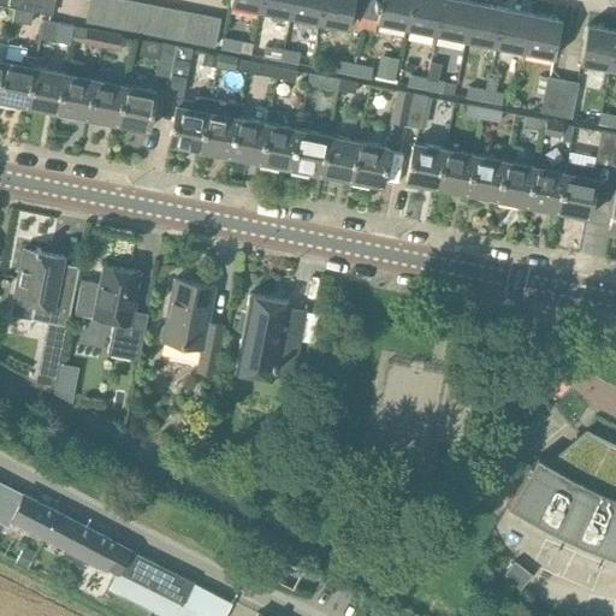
[(23,0),(0,0),(0,4),(3,4),(0,18),(0,25),(10,28),(12,21),(15,6),(22,9),(23,0)]
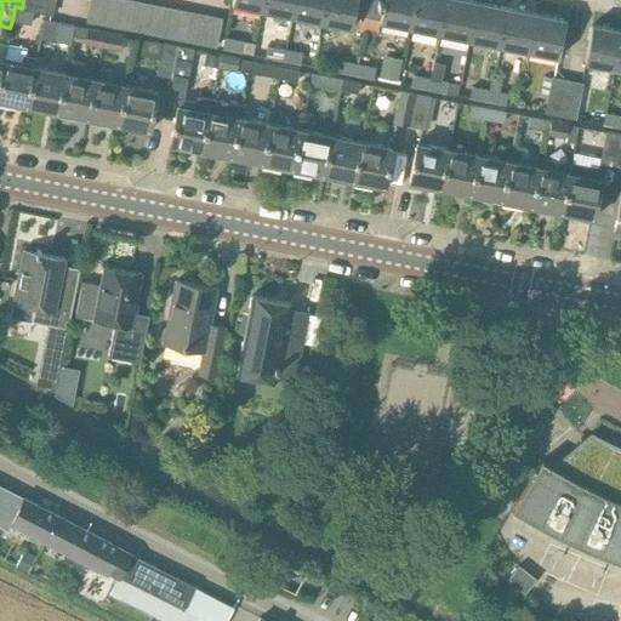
[(55,1),(51,0),(23,0),(22,9),(15,6),(12,21),(30,24),(33,11),(52,15),(55,1)]
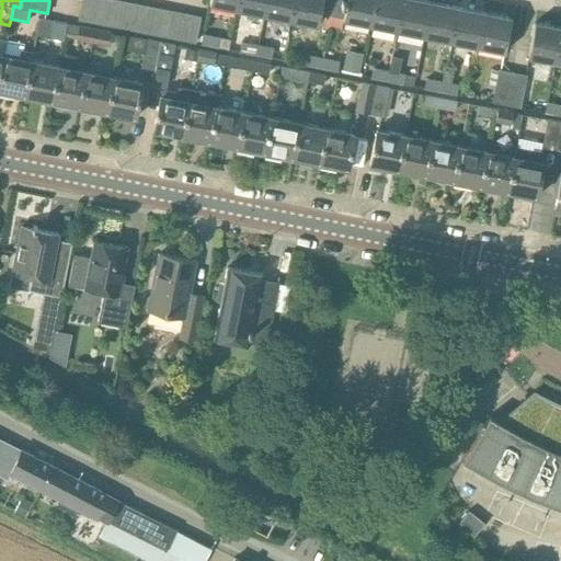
[(92,22),(95,0),(82,0),(79,19),(92,22)]
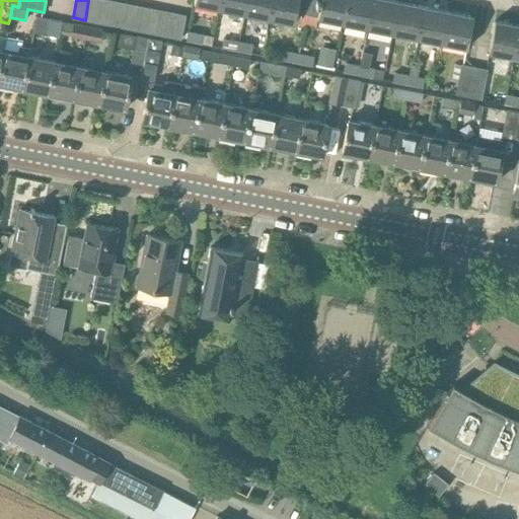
[(88,0),(85,20),(96,22),(100,0),(88,0)]
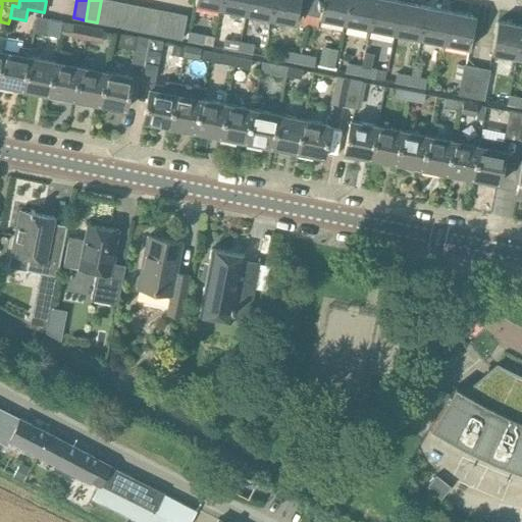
[(110,0),(101,0),(97,22),(109,24),(114,1),(110,0)]
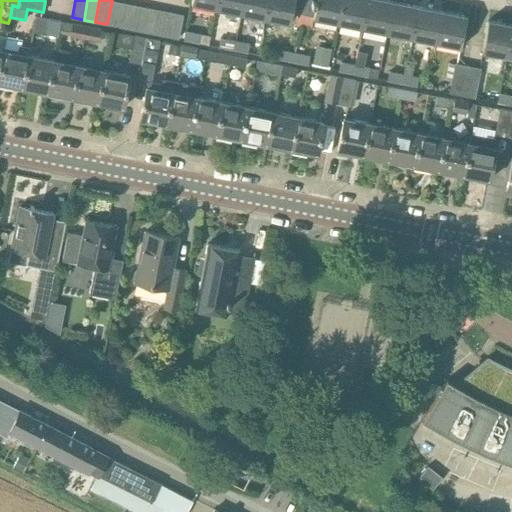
[(217,0),(216,8),(240,13),(242,0),(217,0)]
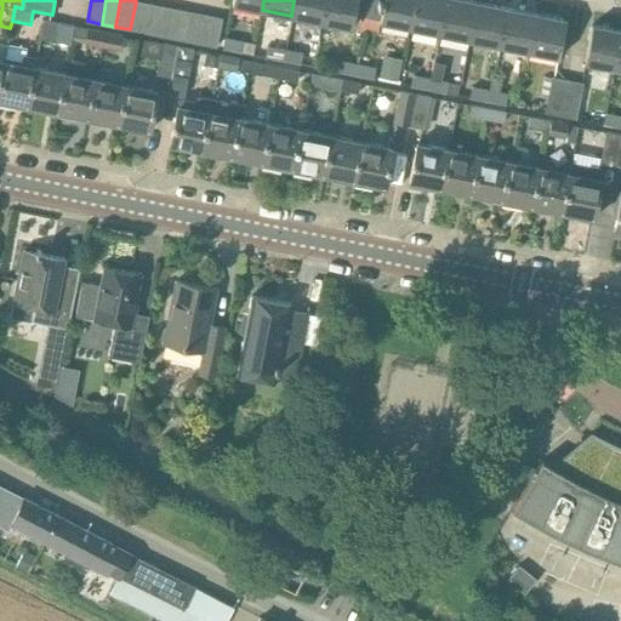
[(294,0),(291,16),(320,22),(325,0),(294,0)]
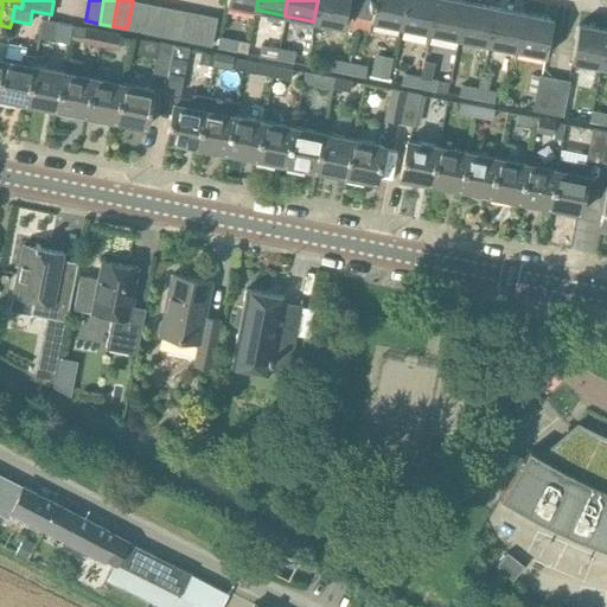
[(346,12),(349,0),(318,0),(313,21),(344,27),(346,12)]
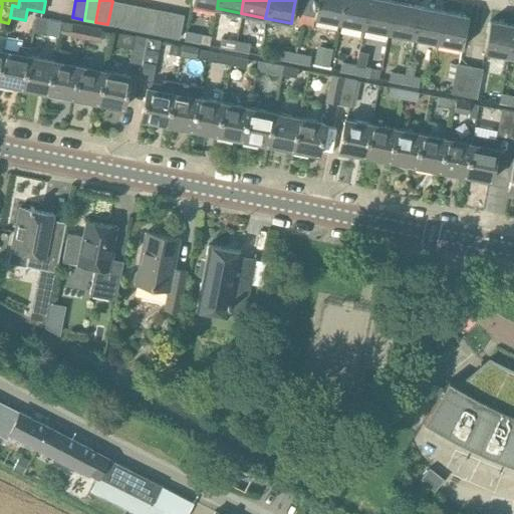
[(295,0),(293,10),(314,15),(316,0),(295,0)]
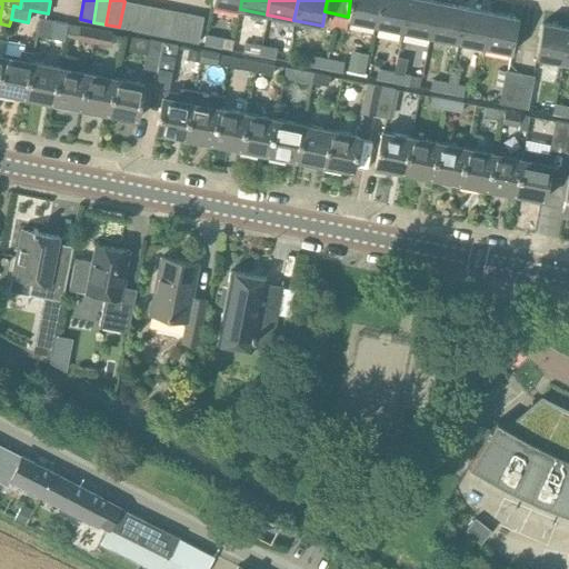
[(380,0),(350,0),(348,17),(348,19),(375,25),(380,0)]
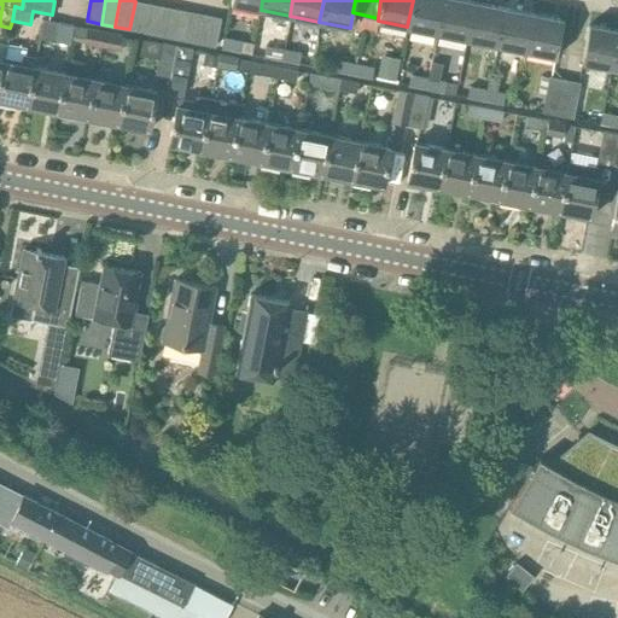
[(413,0),(407,27),(437,33),(442,0),(413,0)]
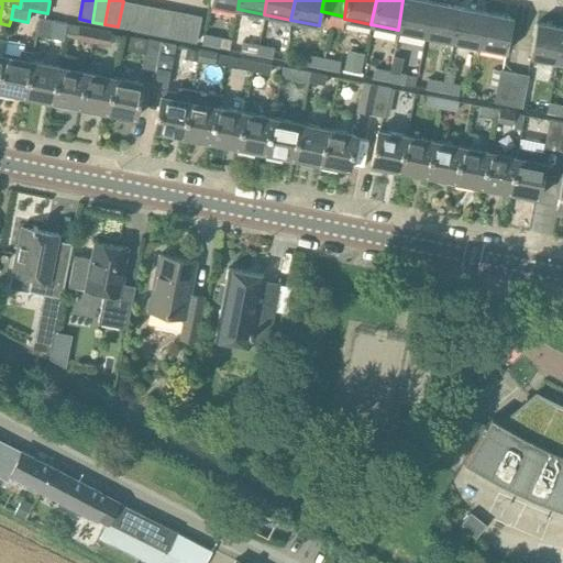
[(403,0),(398,30),(424,35),(431,1),(427,0),(403,0)]
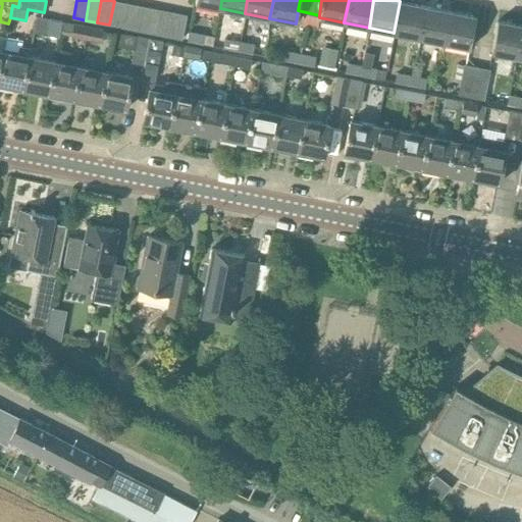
[(121,28),(125,3),(114,1),(109,24),(121,28)]
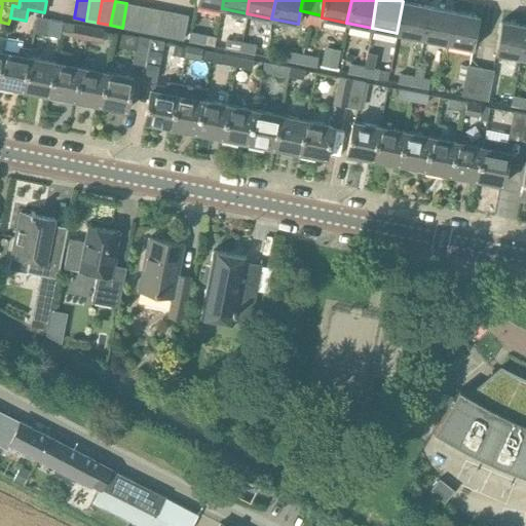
[(428,6),(403,1),(397,33),(422,38),(428,6)]
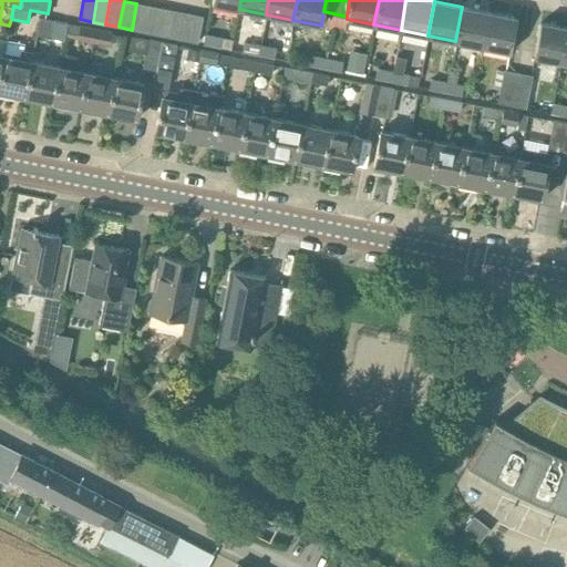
[(145,32),(151,6),(136,3),(132,30),(145,32)]
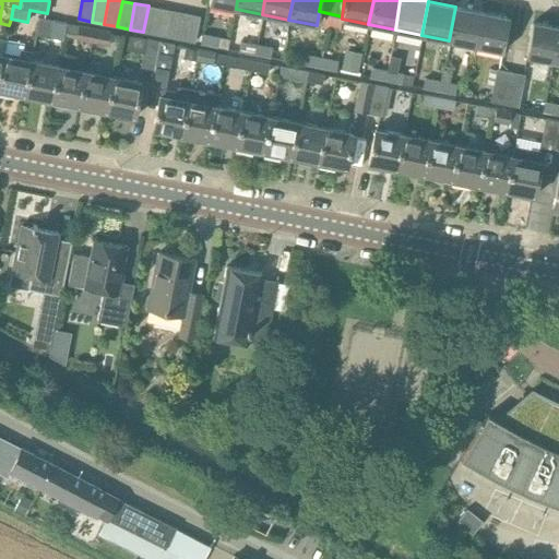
[(155,34),(161,9),(149,6),(143,32),(155,34)]
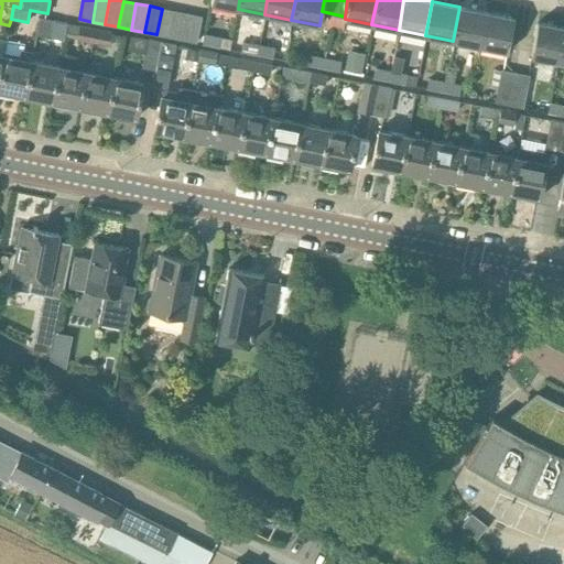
[(459,7),(453,41),(479,46),(486,12),(459,7)]
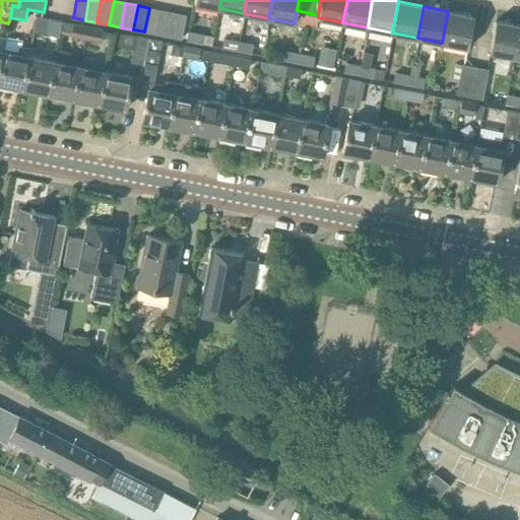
[(156,35),(161,10),(149,8),(144,31),(156,35)]
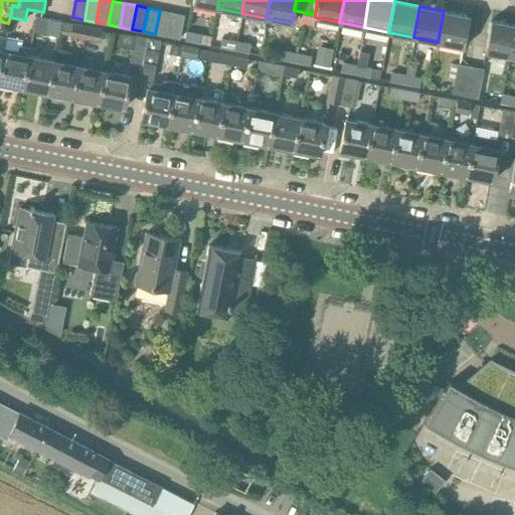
[(167,36),(172,13),(160,10),(155,34),(167,36)]
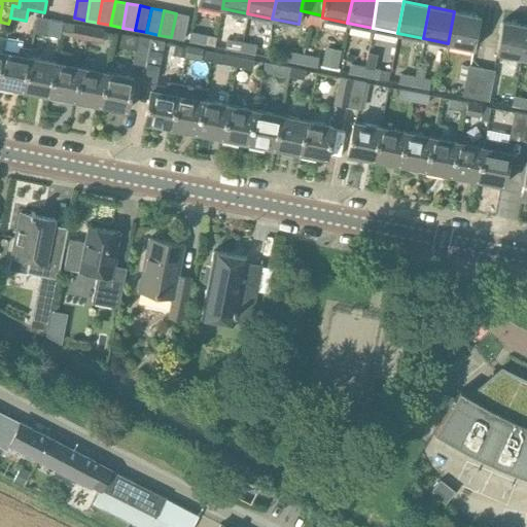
[(454,11),(448,43),(473,48),(480,15),(454,11)]
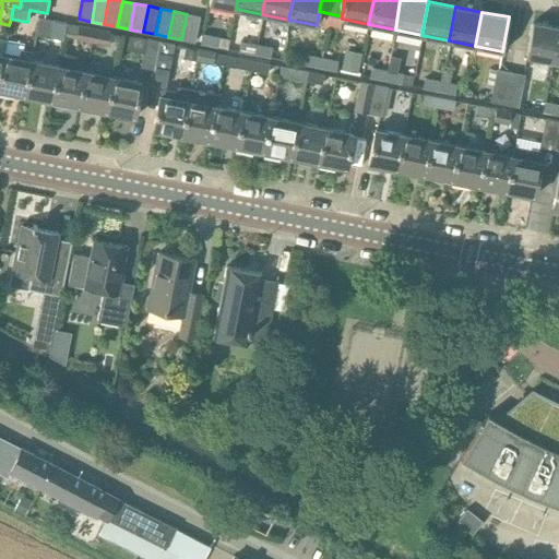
[(187,14),(181,39),(194,42),(199,16),(187,14)]
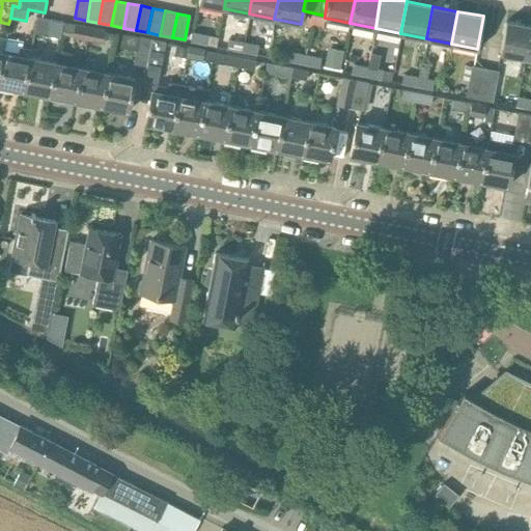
[(60,38),(60,34),(61,34),(63,23),(36,17),(33,33),(60,38)]
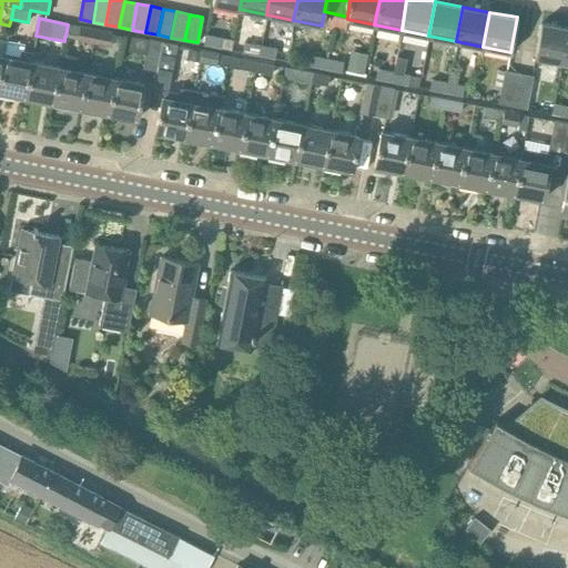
[(561,63),(567,31),(567,28),(541,23),(535,58),(561,63)]
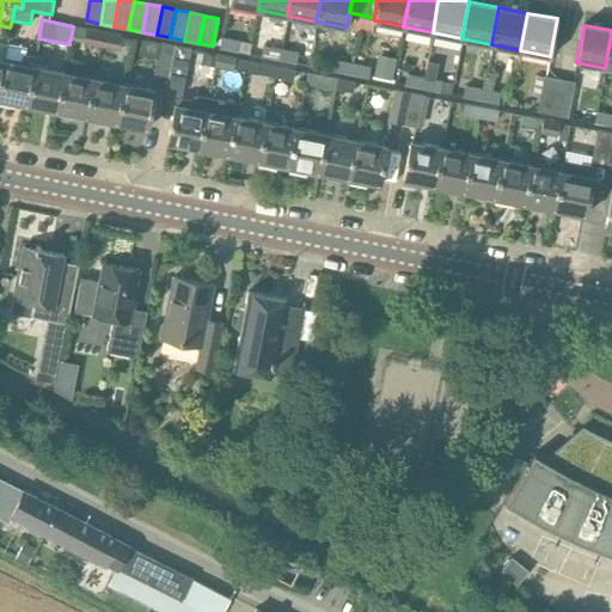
[(83,42),(83,44),(101,48),(104,30),(85,26),(85,28),(73,26),(71,40),(83,42)]
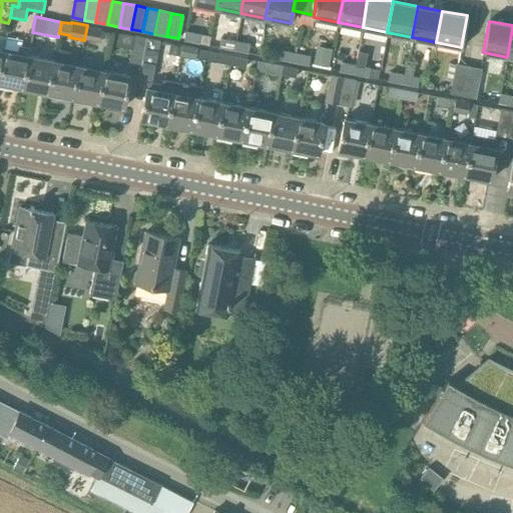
[(98,42),(100,27),(87,25),(84,40),(98,42)]
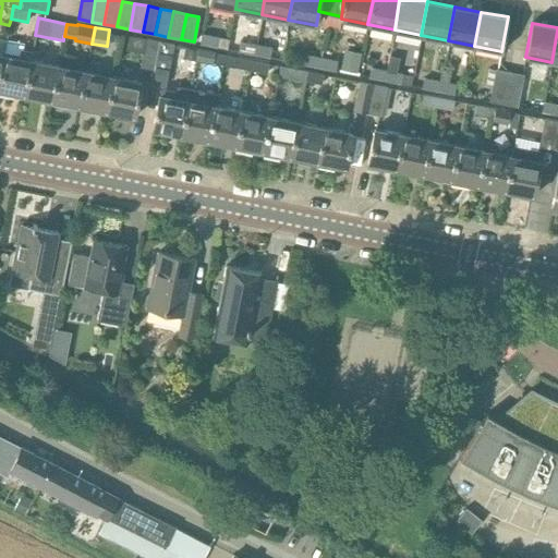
[(199,44),(227,50),(229,40),(202,34),(199,44)]
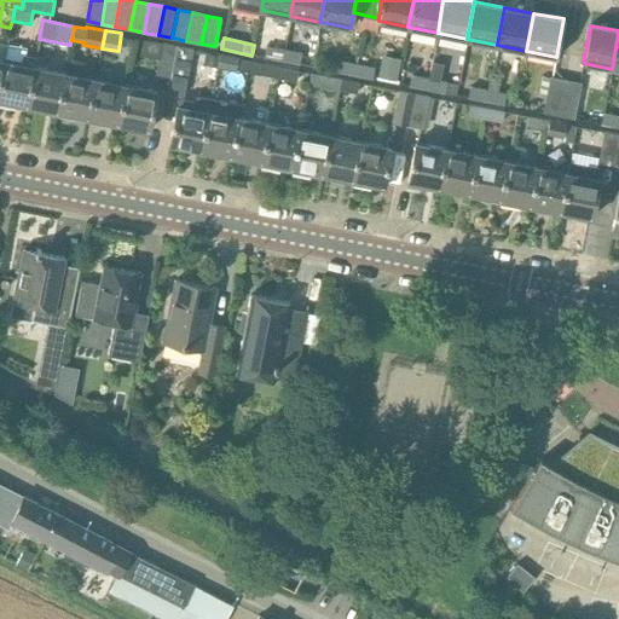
[(178,46),(162,44),(156,74),(171,77),(167,93),(168,93),(178,46)]
